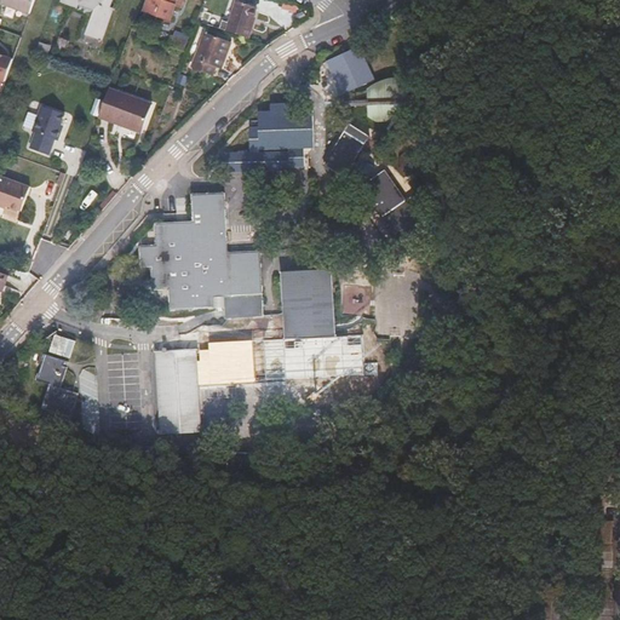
[(3,0),(1,4),(29,15),(34,0),(3,0)]
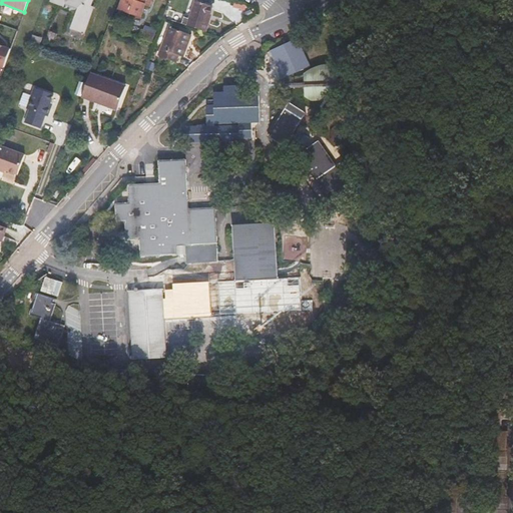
[(49,0),(49,1),(64,7),(66,2),(79,6),(69,33),(73,35),(72,37),(80,40),(82,33),(83,33),(86,25),(87,25),(90,16),(90,15),(92,8),(89,7),(91,0),(49,0)]
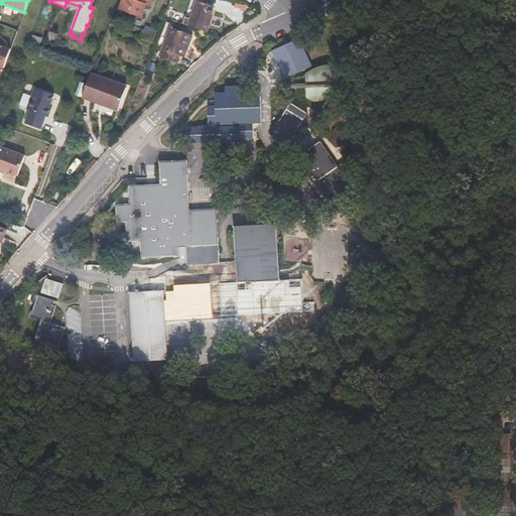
[(122,0),(119,9),(120,10),(130,13),(141,17),(146,4),(138,1),(138,0),(122,0)]
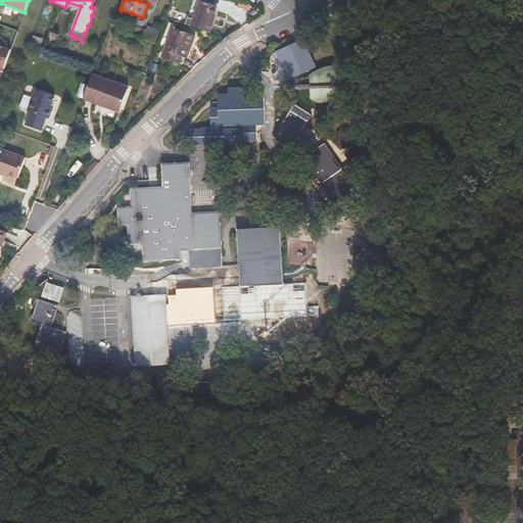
[(200,1),(192,27),(209,32),(218,6),(200,1)]
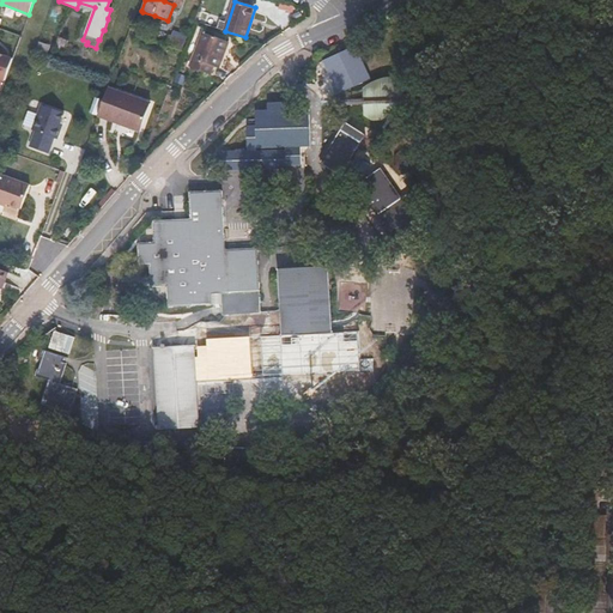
[(229,42),(202,32),(196,50),(190,67),(211,76),(214,65),(218,66),(224,50),(226,50),(229,42)]
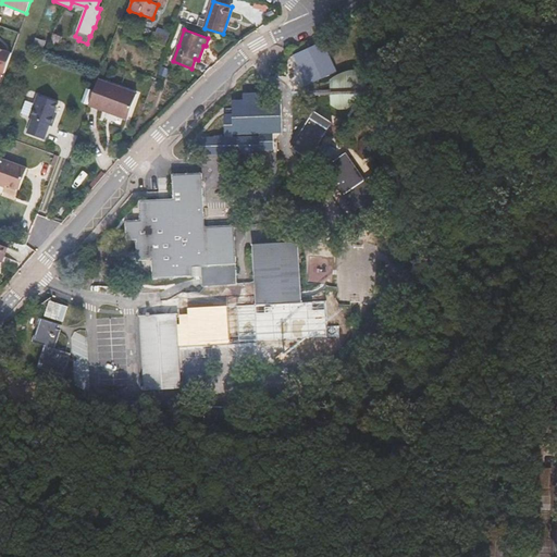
[(62,36),(53,33),(49,42),(59,46),(62,36)]
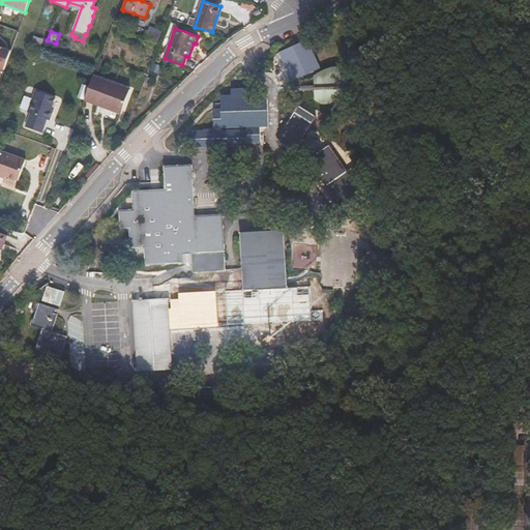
[(144,39),(158,43),(160,36),(146,31),(144,39)]
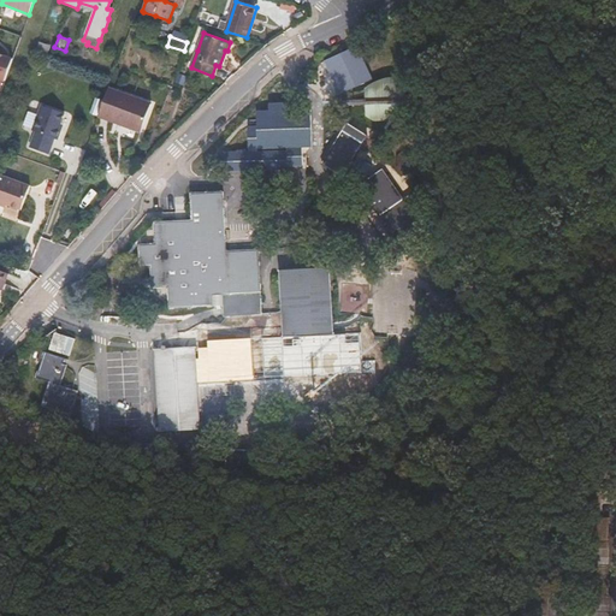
[(37,45),(36,51),(48,54),(49,49),(37,45)]
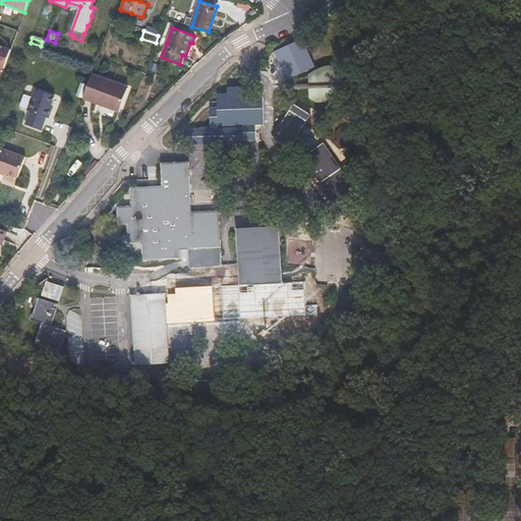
[(302,40),(272,54),(285,81),(315,67),(302,40)]
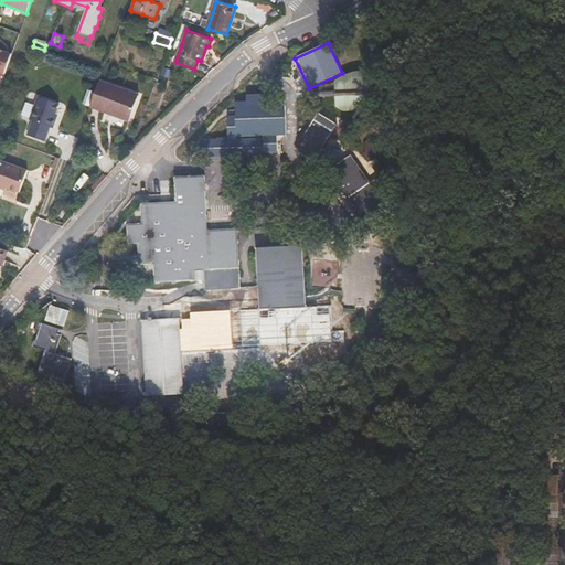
[(0,51),(0,73),(4,75),(11,55),(0,51)]
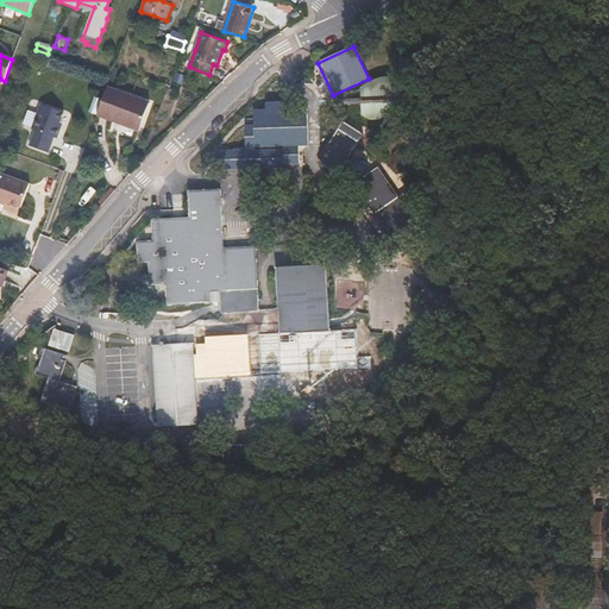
[(170,82),(180,86),(184,70),(176,68),(170,82)]
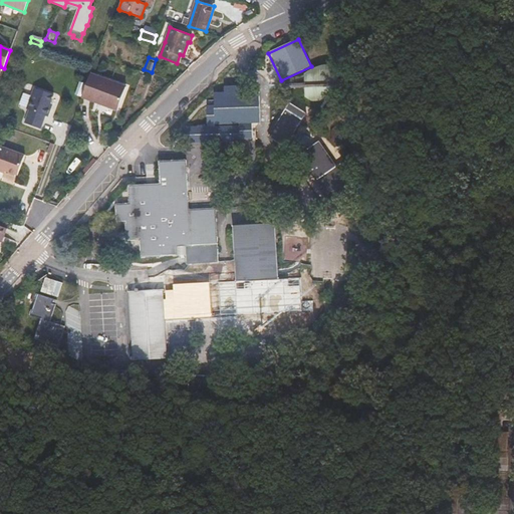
[(306,74),(306,94),(308,96),(313,100),(340,99),(340,85),(340,80),(340,68),(336,67),(331,65),(325,65),(320,66),(311,70),(306,74)]
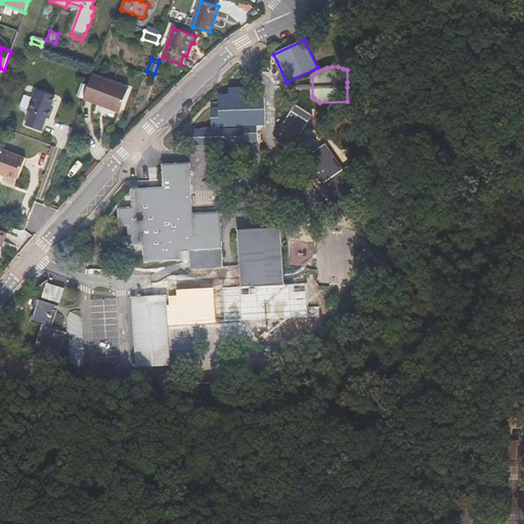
[(129,88),(92,75),(83,98),(120,112),(129,88)]
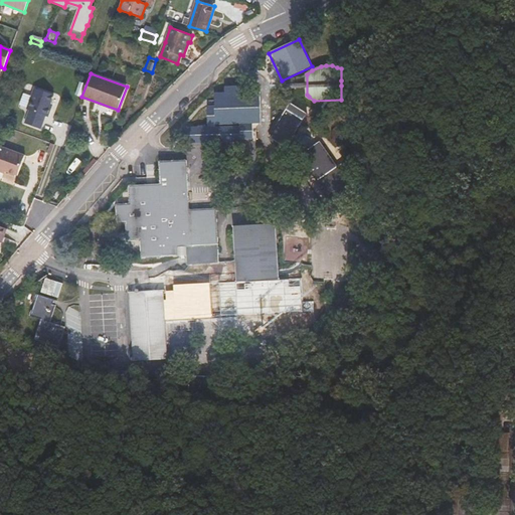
[(304,92),(307,95),(307,74),(306,75),(301,80),(291,80),(291,87),(299,87),(304,92)]
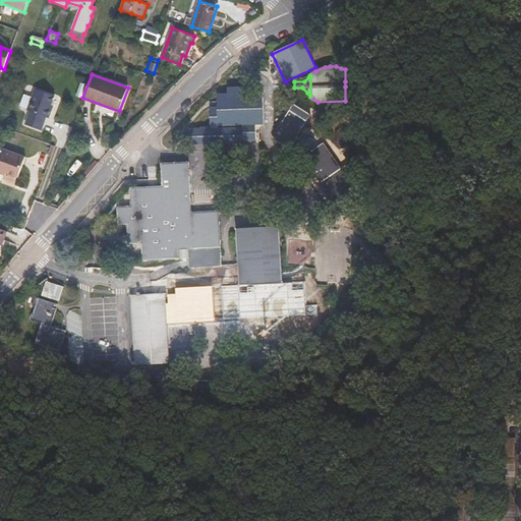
[(188,146),(244,143),(243,140),(256,139),(255,124),(264,124),(263,93),(247,94),(247,88),(231,88),(232,95),(217,95),(217,108),(210,108),(211,128),(188,130),(188,146)]
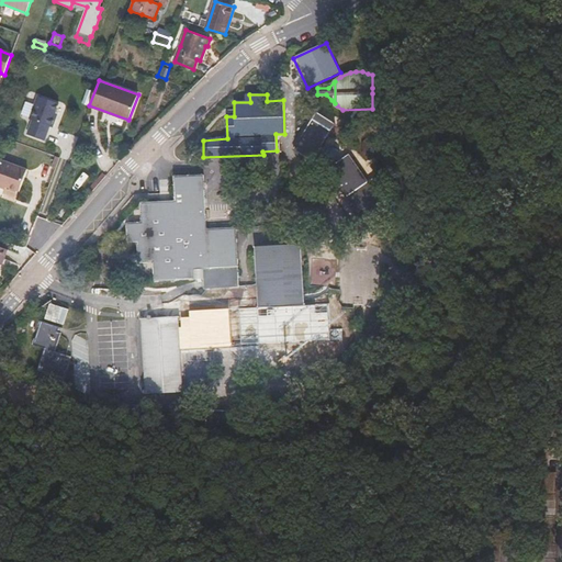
[(60,103),(41,97),(32,120),(34,121),(30,135),(47,142),(52,127),(55,127),(58,117),(56,117),(60,103)]
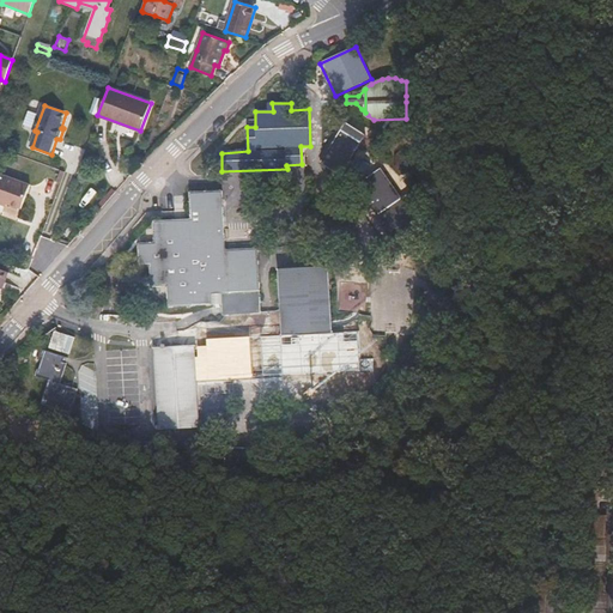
[(321,163),(340,176),(365,134),(346,122),(321,163)]
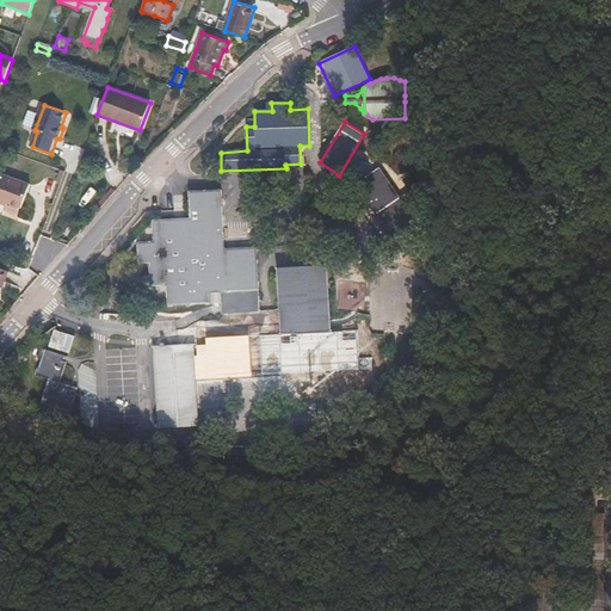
[(390,239),(425,215),(409,193),(402,198),(382,170),(359,185),(380,214),(376,217),(390,239)]
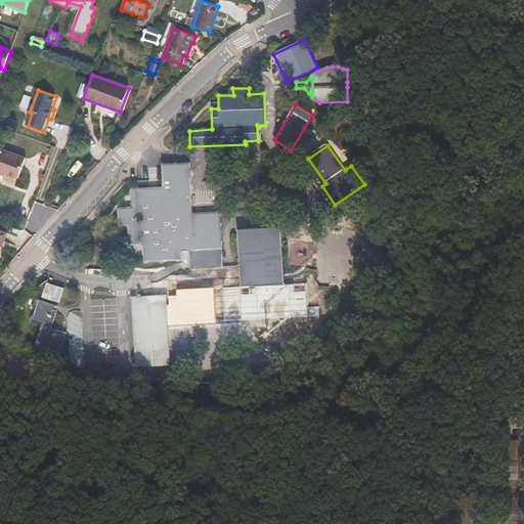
[(26,158),(0,147),(0,174),(1,172),(18,178),(26,158)]
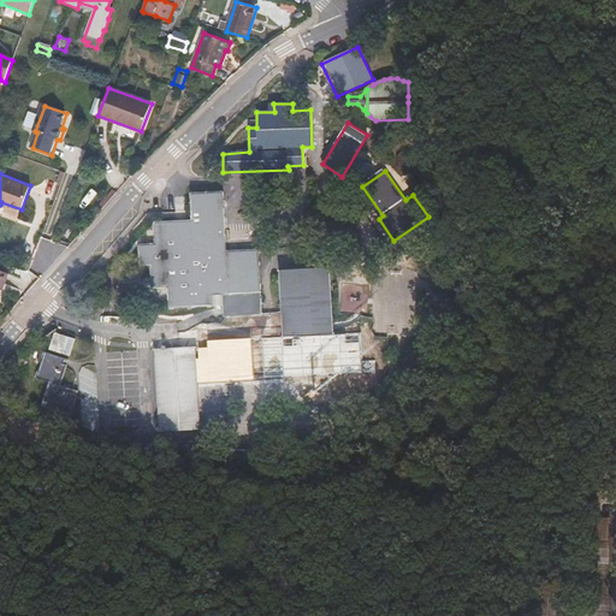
[(169,288),(170,308),(213,307),(213,296),(224,295),(224,306),(225,317),(262,315),(261,294),(260,249),(227,252),(224,193),(191,194),(193,220),(169,221),(155,223),(155,243),(140,244),(141,267),(152,266),(153,288),(169,288)]
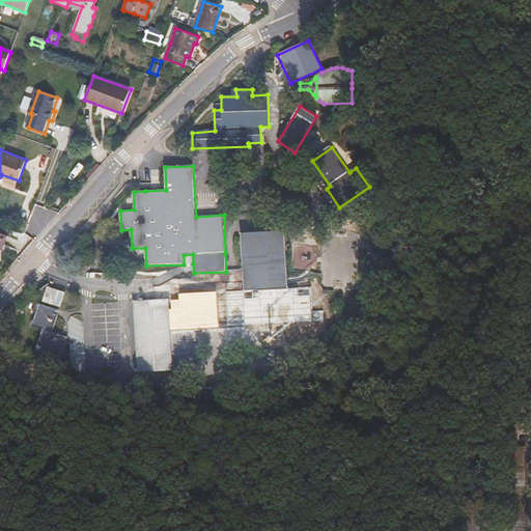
[(246,290),(288,288),(285,230),(243,233),(246,290)]
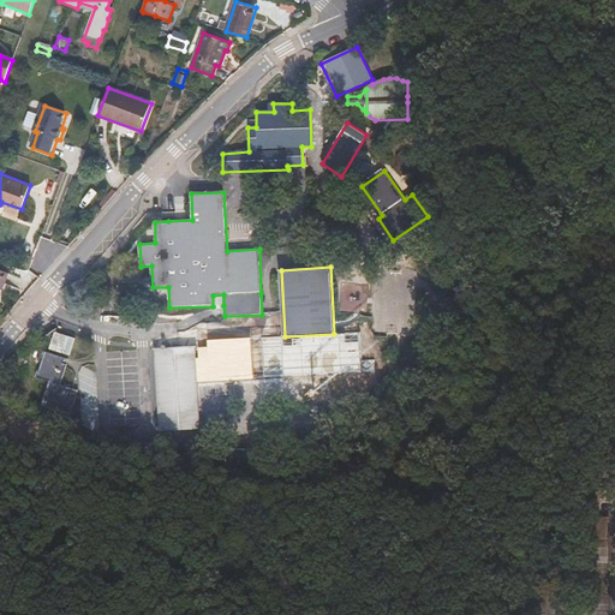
[(213,296),(213,306),(224,305),(224,294),(213,296)]
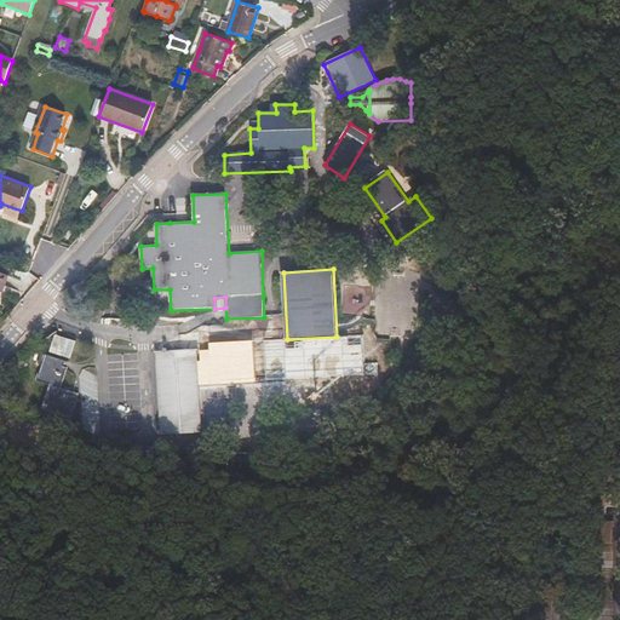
[(362,334),(337,337),(287,339),(208,345),(208,351),(197,351),(199,386),(379,374),(378,362),(365,363),(362,334)]
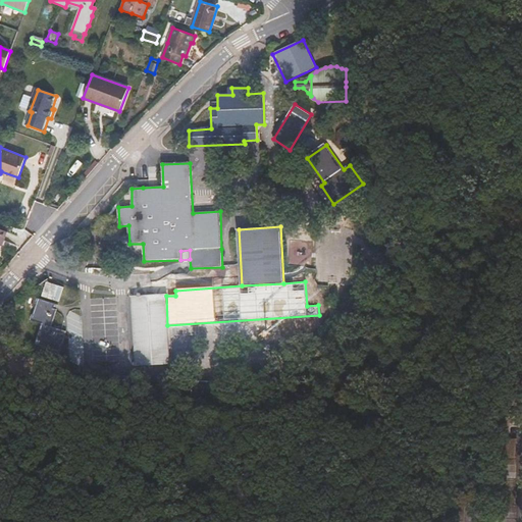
[(42,296),(59,302),(63,289),(46,282),(42,296)]
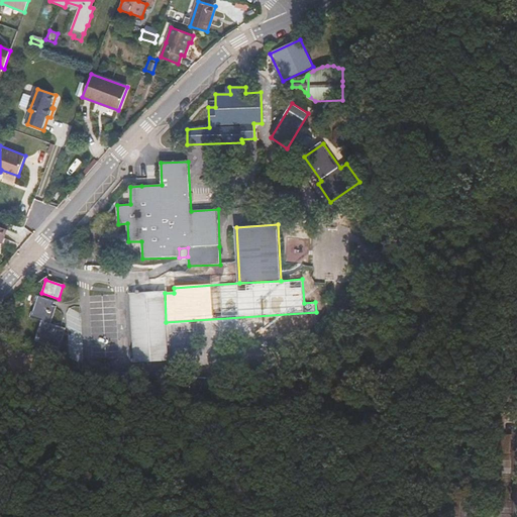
[(166,322),(165,293),(165,291),(130,294),(134,363),(169,359),(166,322)]
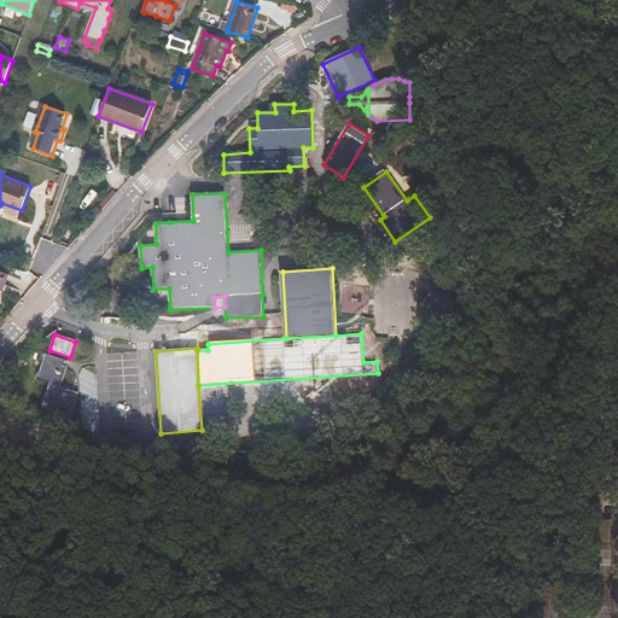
[(42,407),(71,417),(77,397),(71,395),(73,390),(60,386),(68,366),(63,365),(65,360),(46,354),(38,379),(50,384),(42,407)]
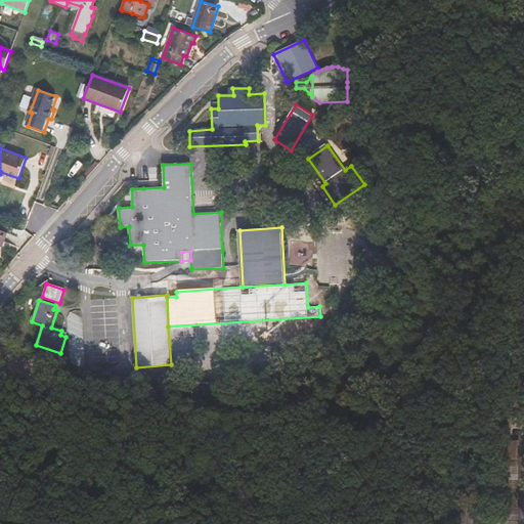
[(516,523),(518,440),(505,440),(503,523),(516,523)]
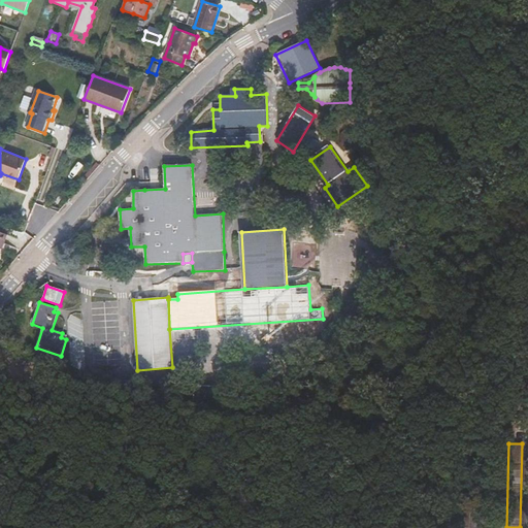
[(454,527),(468,527),(469,514),(455,514),(454,527)]
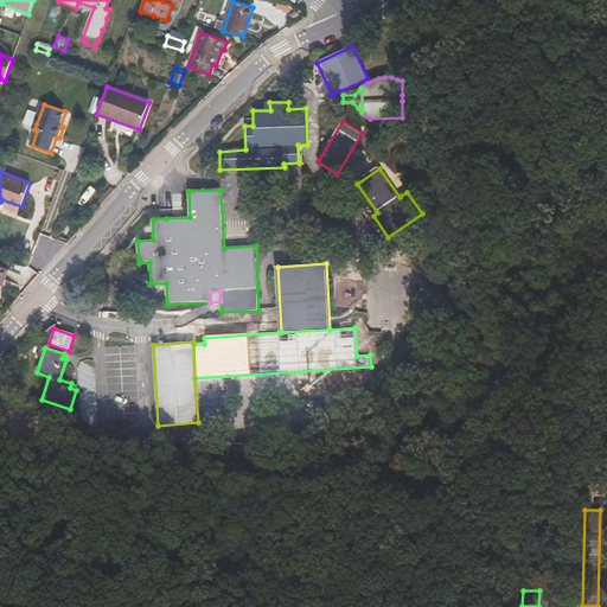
[(563,590),(562,606),(579,606),(580,590),(563,590)]
